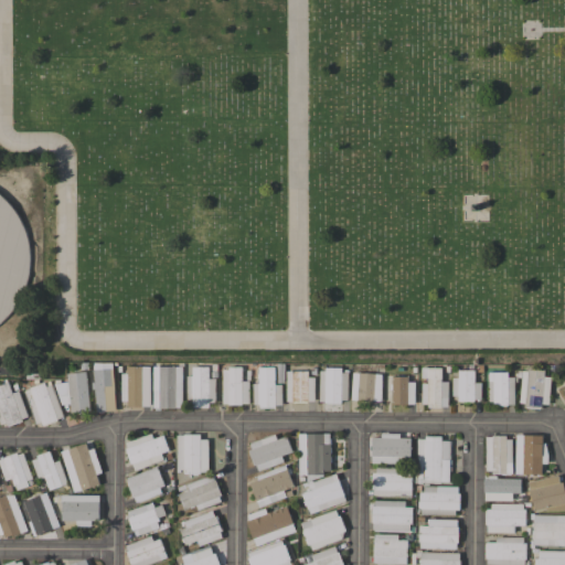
[(0,194),(11,205),(19,217),(23,225),(27,235),(29,248),(30,256),(30,267),(28,278),(25,286),(22,294),(19,300),(14,308),(11,311),(3,319),(0,322),(0,194)]
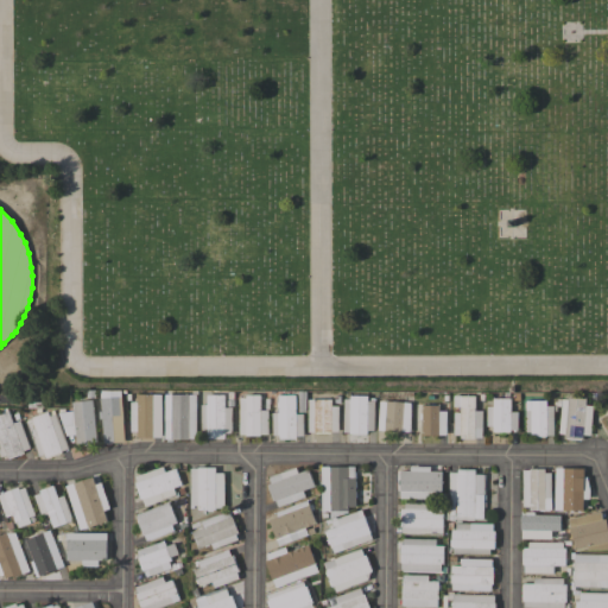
[(125,442),(112,443),(112,444),(107,444),(107,443),(103,444),(102,419),(99,419),(99,411),(101,411),(100,391),(120,391),(125,442)]
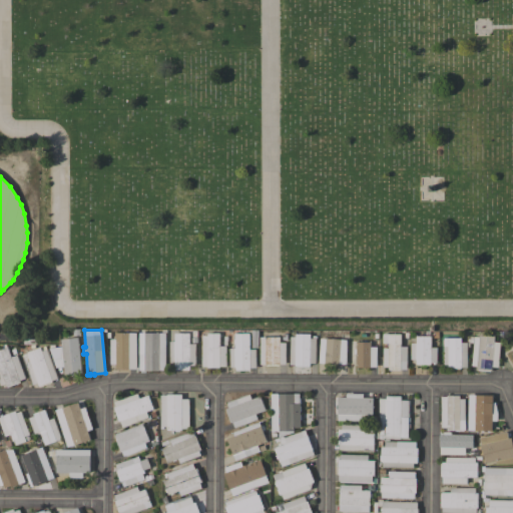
[(135,367),(129,367),(129,369),(115,369),(115,364),(109,364),(109,339),(114,339),(114,333),(129,333),(129,342),(135,342),(135,367)]
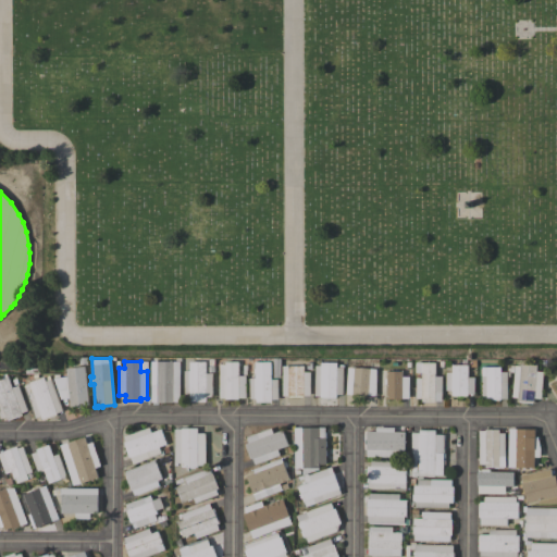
[(180,361),(180,401),(172,401),(172,403),(157,403),(157,401),(150,401),(150,361),(180,361)]
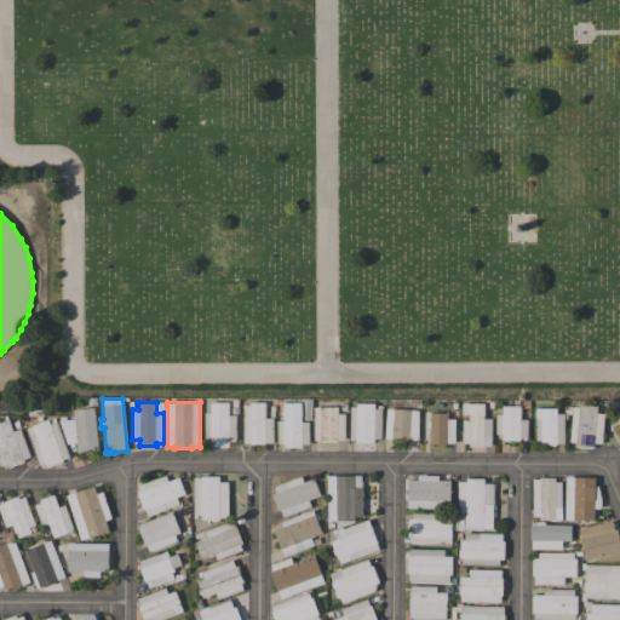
[(211,413),(211,402),(229,402),(229,415),(236,415),(236,442),(229,442),(229,446),(228,446),(228,448),(212,448),(212,447),(211,447),(211,442),(205,442),(204,413),(211,413)]
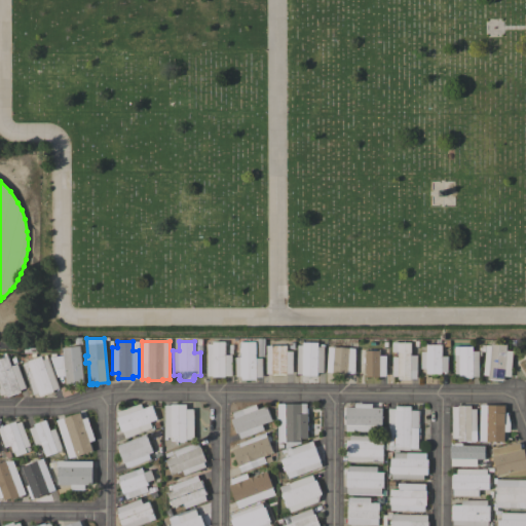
[(232,376),(225,376),(225,377),(213,377),(213,376),(207,376),(207,344),(212,344),(212,342),(225,341),(225,354),(231,354),(232,376)]
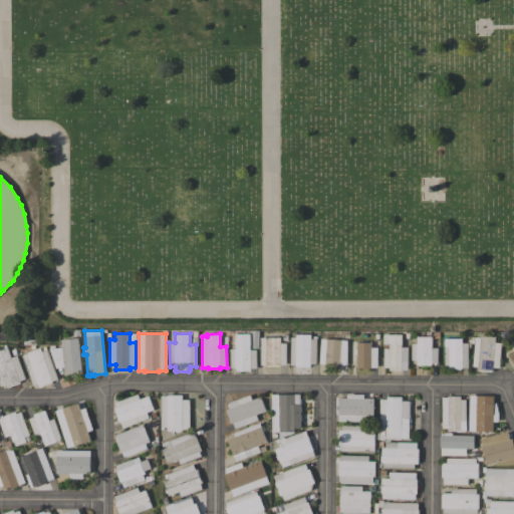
[(256,368),(250,368),(250,370),(236,371),(236,370),(235,370),(235,367),(230,367),(230,349),(235,349),(235,344),(234,344),(234,340),(235,340),(235,334),(250,333),(250,336),(251,336),(251,340),(250,340),(250,349),(256,349),(256,368)]
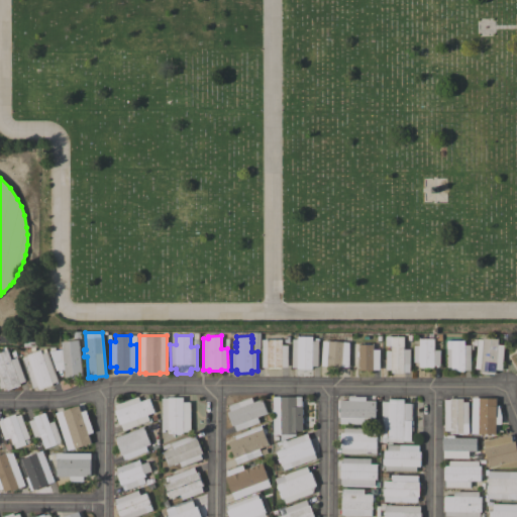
[(318,367),(312,367),(312,369),(297,369),(297,368),(292,368),(292,339),(297,339),(297,336),(312,336),(312,341),(318,341),(318,367)]
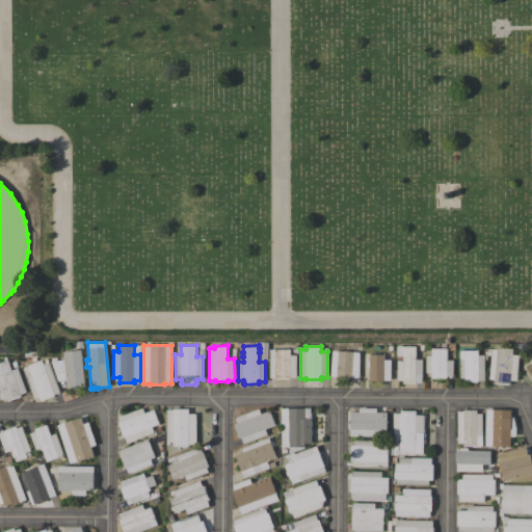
[(422,383),(415,383),(403,383),(402,383),(402,380),(397,380),(397,362),(403,362),(403,355),(397,355),(397,346),(416,346),(416,360),(422,360),(422,383)]
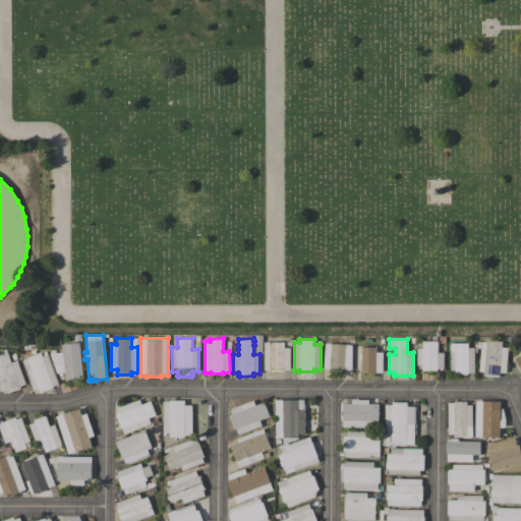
[(506,373),(499,372),(499,377),(498,377),(498,378),(485,377),(485,375),(483,375),(483,371),(478,371),(480,348),(476,348),(477,342),(486,343),(486,340),(502,342),(502,347),(508,348),(506,373)]
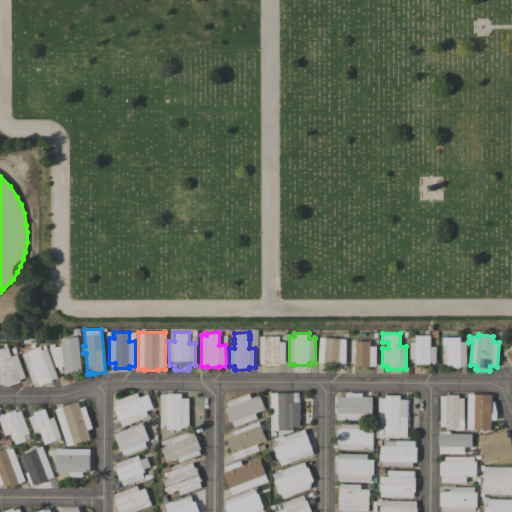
[(430,347),(436,347),(436,362),(430,362),(430,363),(415,364),(415,359),(410,359),(410,342),(415,342),(415,335),(430,335),(430,347)]
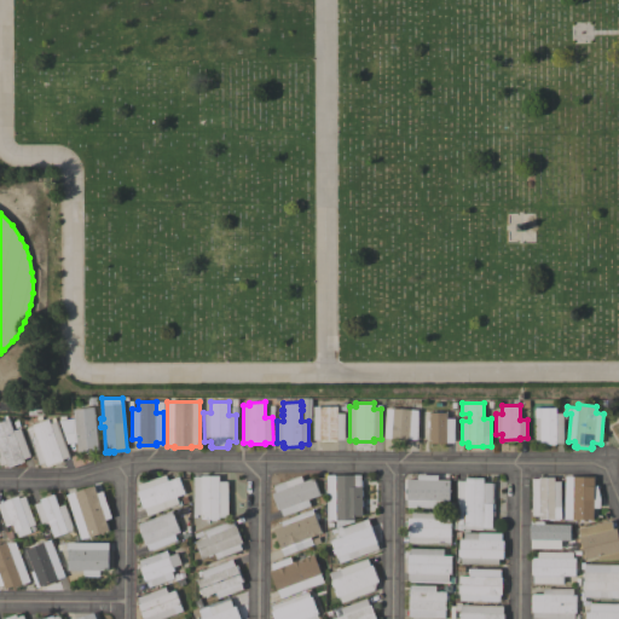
[(345,439),(337,439),(337,440),(336,440),(336,441),(320,441),(320,440),(319,440),(313,440),(313,408),(337,406),(337,414),(345,414),(345,439)]
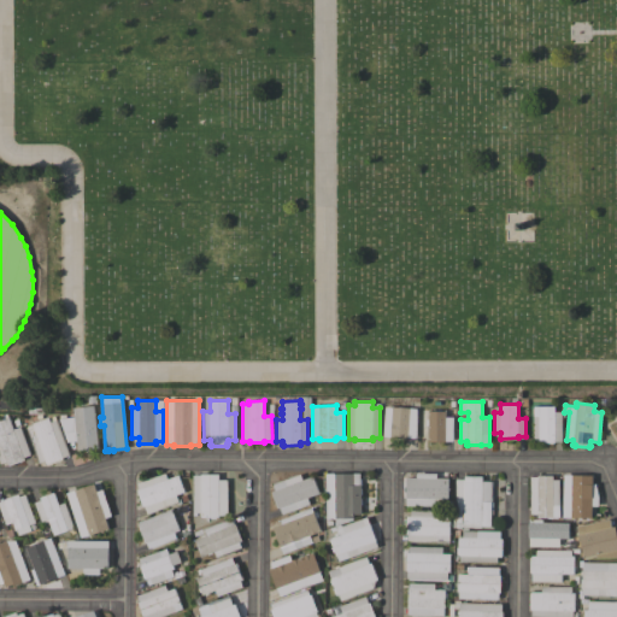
[(98,448),(90,448),(90,452),(86,452),(86,450),(77,451),(76,441),(68,442),(59,419),(74,417),(72,407),(93,406),(98,448)]
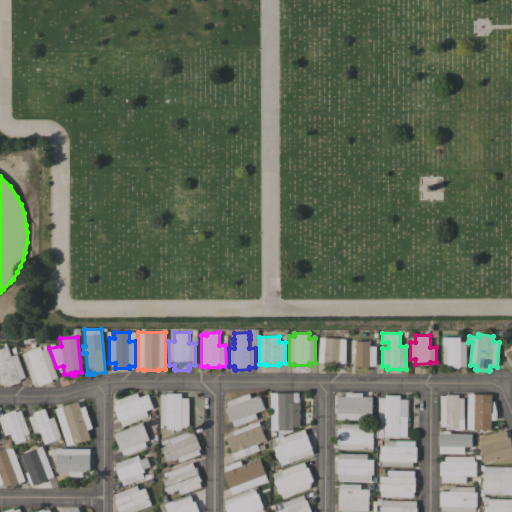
[(345,364),(338,363),(338,364),(323,363),(323,362),(318,362),(320,337),(346,339),(345,364)]
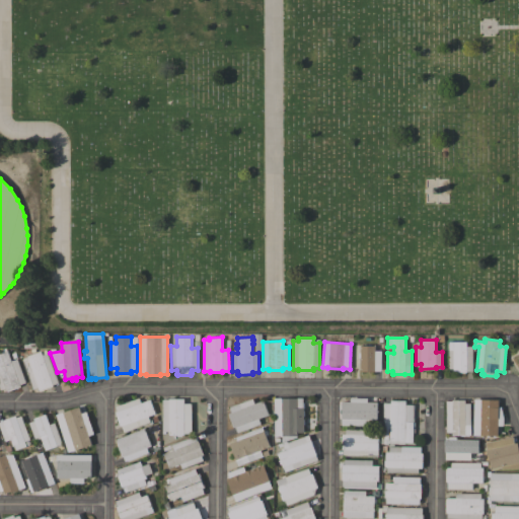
[(472,372),(466,372),(465,372),(465,373),(455,373),(455,372),(454,372),(448,372),(448,348),(447,348),(447,344),(448,344),(448,342),(466,342),(466,347),(472,347),(472,372)]
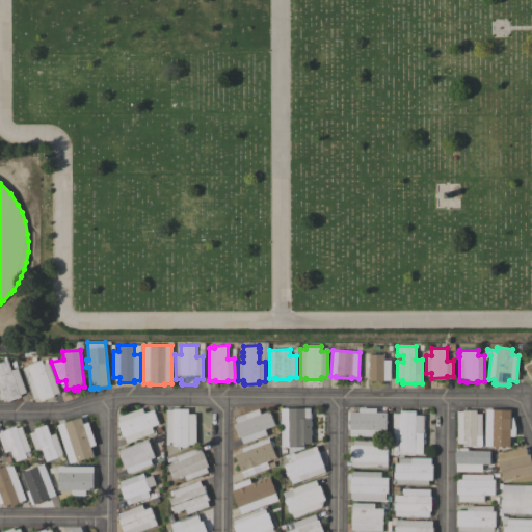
[(390,379),(382,379),(382,380),(368,380),(368,367),(366,367),(366,362),(368,362),(368,354),(382,354),(383,360),(390,360),(390,379)]
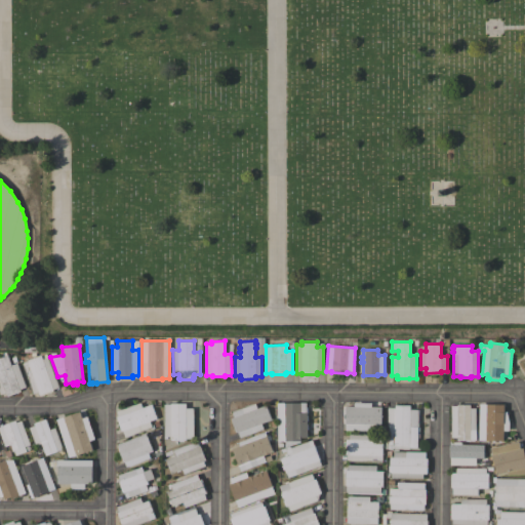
[(524,374),(524,351),(516,356),(524,374)]
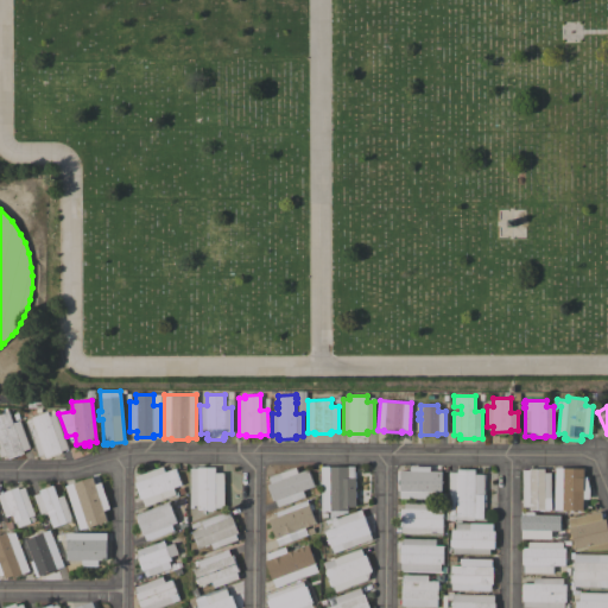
[(31,419),(31,417),(48,411),(48,412),(54,410),(55,413),(56,413),(69,448),(62,450),(62,451),(61,453),(61,454),(48,458),(46,457),(45,458),(44,454),(38,456),(25,422),(31,419)]
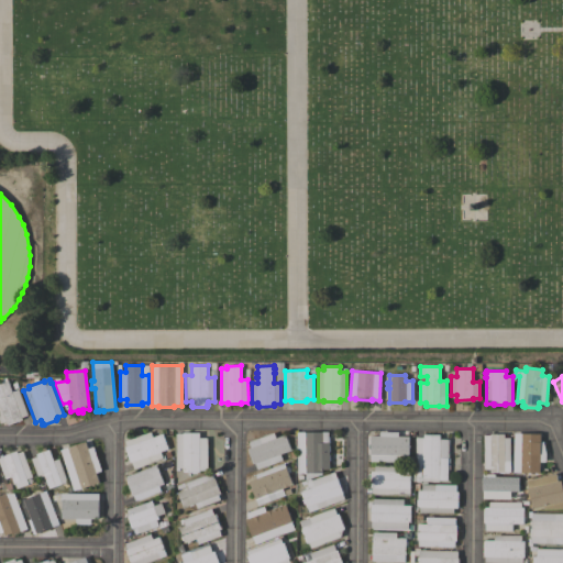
[(28,415),(21,418),(22,419),(8,424),(7,423),(6,421),(0,423),(0,383),(8,381),(9,383),(10,383),(11,385),(9,385),(12,392),(18,389),(28,415)]
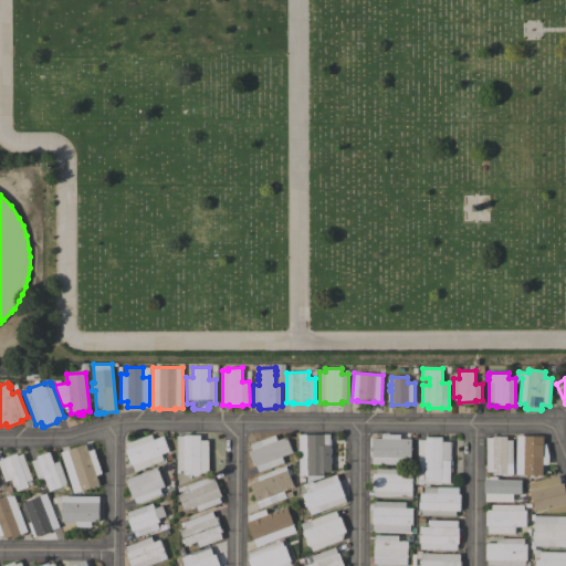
[(152,433),(154,440),(164,436),(169,451),(161,454),(164,461),(135,471),(132,464),(130,464),(130,463),(129,463),(125,452),(126,451),(125,449),(127,449),(125,443),(152,433)]
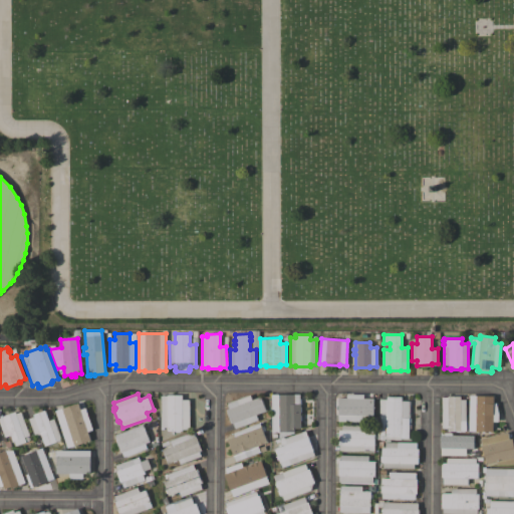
[(190,430),(182,430),(182,431),(180,431),(180,432),(175,432),(175,431),(167,431),(167,429),(166,429),(166,427),(164,428),(164,430),(161,430),(160,396),(167,396),(182,395),(182,400),(189,400),(190,430)]
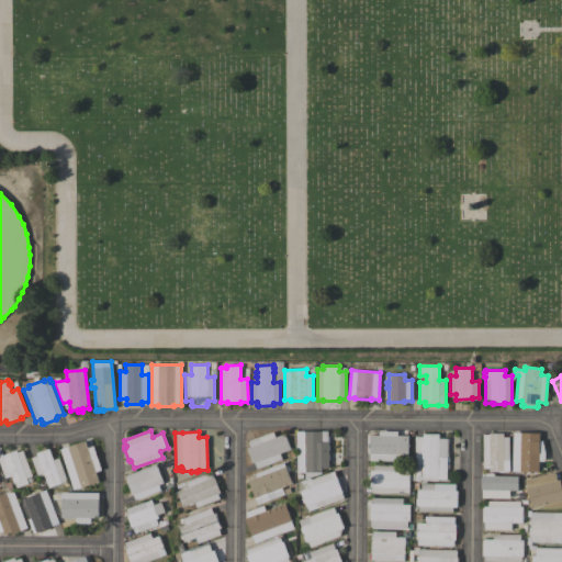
[(273,431),(276,437),(284,434),(290,449),(280,453),(282,460),(257,469),(254,462),(253,463),(247,448),(250,447),(248,441),(273,431)]
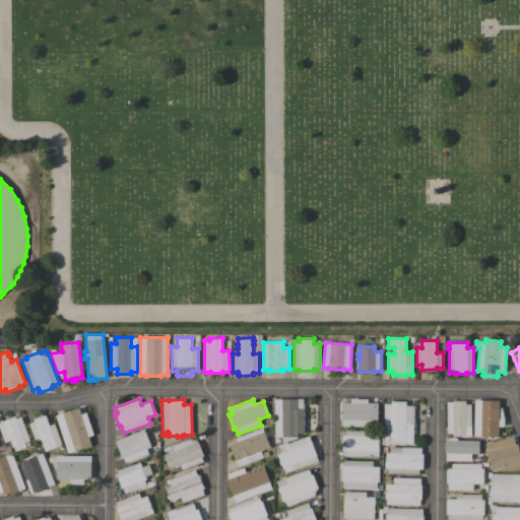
[(304,399),(304,403),(305,403),(305,409),(304,409),(304,411),(305,411),(305,416),(304,416),(304,419),(305,419),(305,426),(304,426),(304,434),(298,434),(298,438),(282,443),(281,437),(274,437),(274,399),(304,399)]
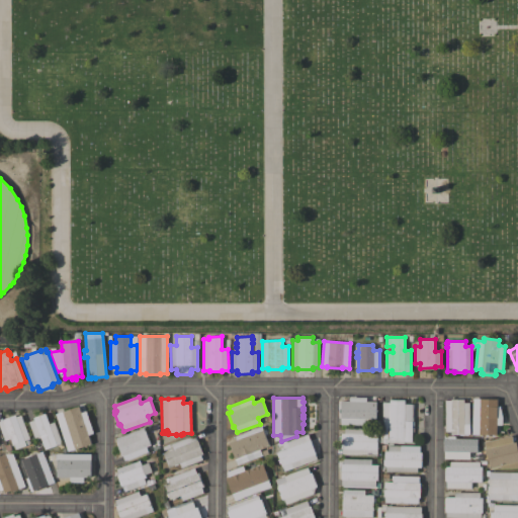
[(350,401),(350,398),(366,398),(366,402),(376,402),(375,425),(340,425),(341,401),(350,401)]
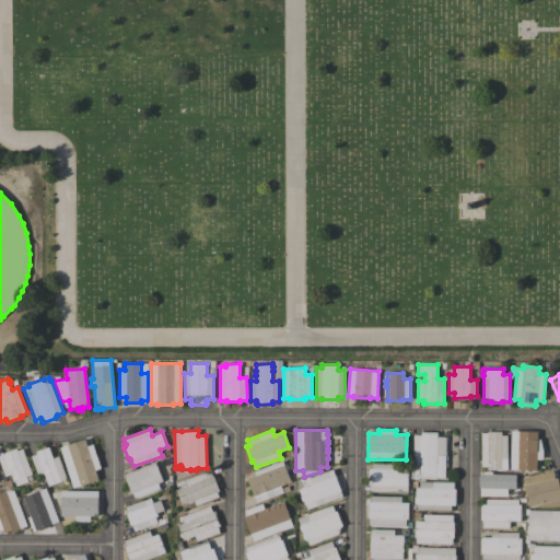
[(511,431),(537,432),(537,440),(540,440),(543,451),(543,459),(537,459),(536,470),(510,469),(511,431)]
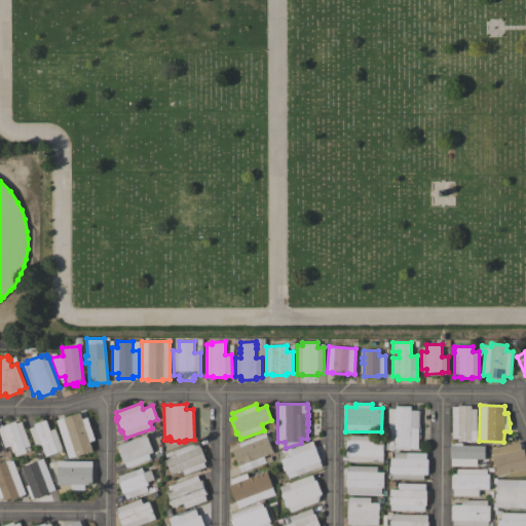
[(419,427),(420,427),(420,433),(418,433),(418,434),(420,434),(420,439),(418,439),(418,449),(410,449),(410,450),(386,450),(386,439),(388,439),(388,409),(396,409),(396,406),(411,406),(411,411),(419,411),(419,427)]
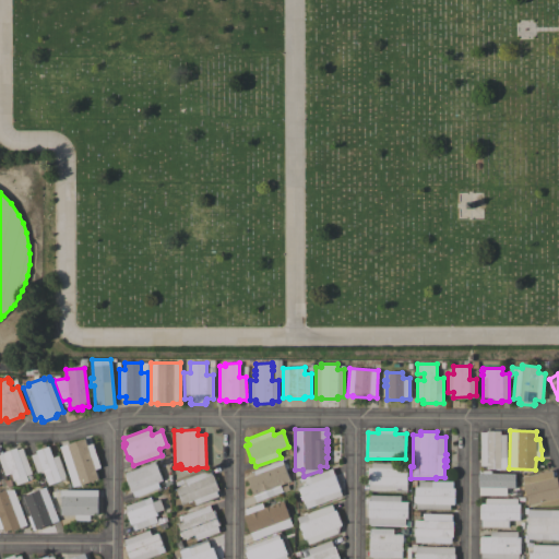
[(480,432),(487,432),(487,431),(501,431),(501,435),(507,435),(507,468),(486,468),(486,465),(480,465),(480,432)]
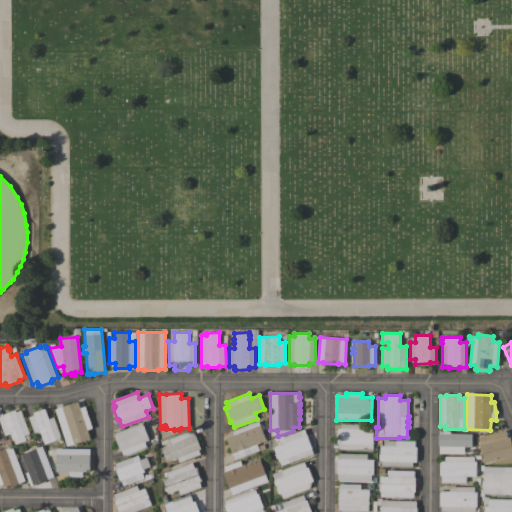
[(92,428),(87,430),(90,439),(67,446),(55,409),(78,402),(80,408),(85,406),(92,428)]
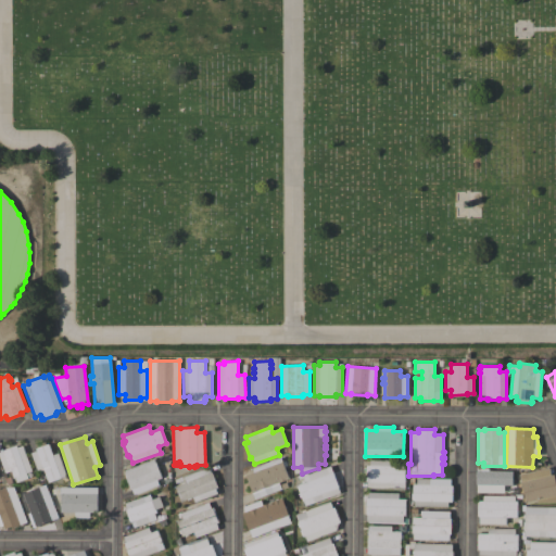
[(52,455),(54,454),(60,457),(66,476),(48,482),(43,469),(37,472),(30,453),(37,451),(36,449),(48,443),(52,455)]
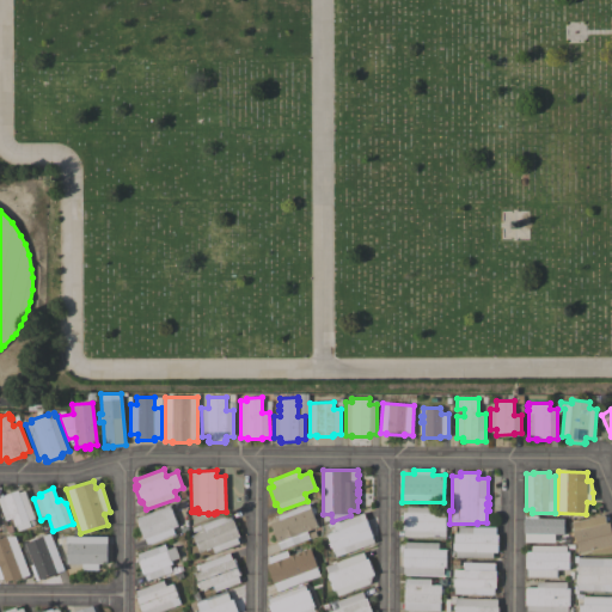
[(35,519),(29,521),(31,526),(18,531),(16,526),(14,526),(12,518),(5,520),(0,506),(0,497),(4,496),(4,495),(18,490),(18,493),(25,490),(35,519)]
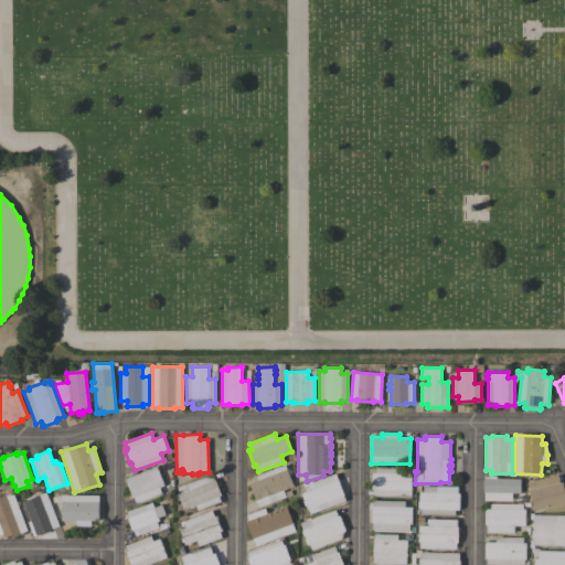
[(285,465),(294,487),(284,490),(286,497),(259,508),(249,483),(258,480),(256,476),(285,465)]
